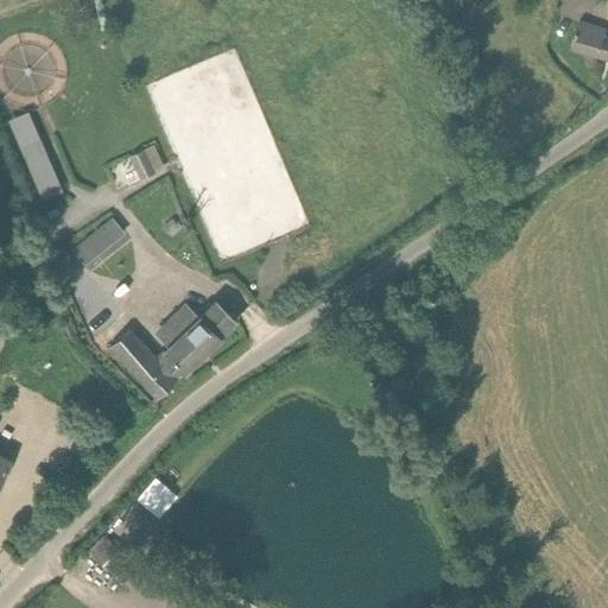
[(607,0),(561,0),(559,17),(578,21),(569,49),(607,59),(607,0)]
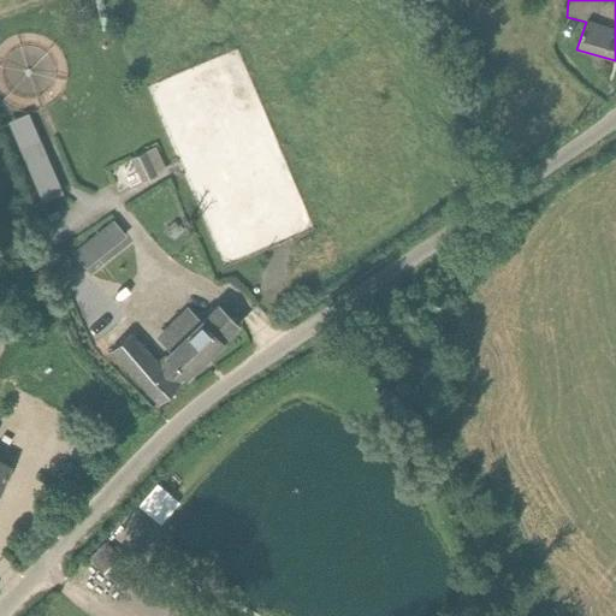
[(39,142),(19,152),(41,202),(61,194),(39,142)]
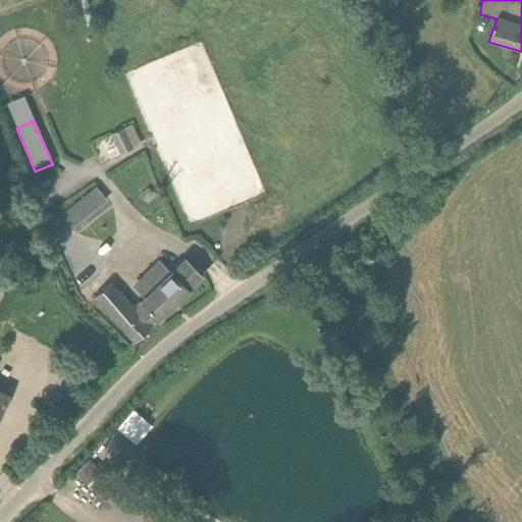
[(129,124),(108,136),(118,155),(140,144),(129,124)]
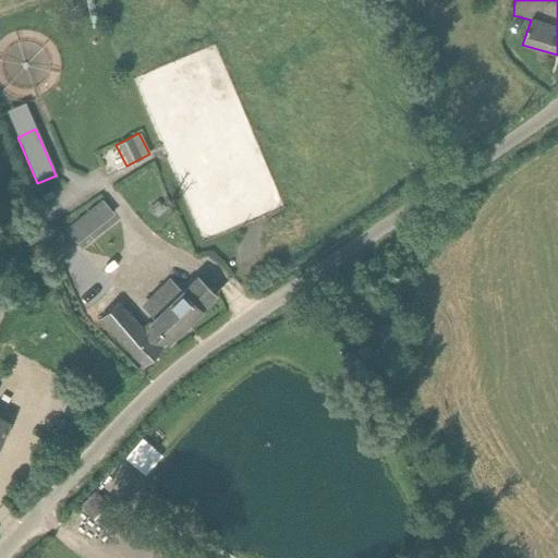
[(100,199),(64,229),(76,244),(112,214),(100,199)]
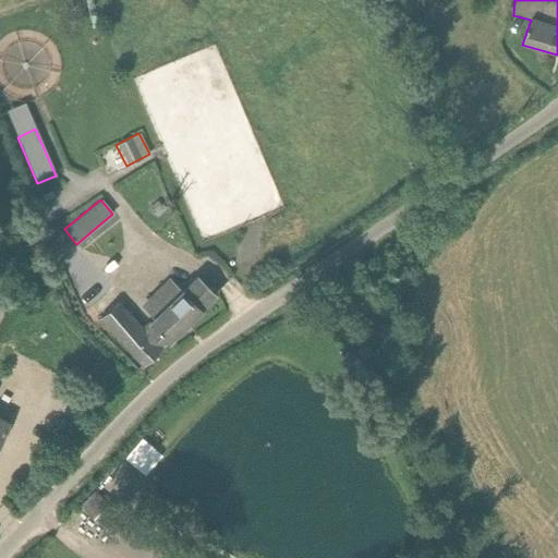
[(117,301),(97,319),(143,365),(167,341),(215,294),(195,275),(181,291),(167,278),(140,305),(152,317),(142,326),(117,301)]
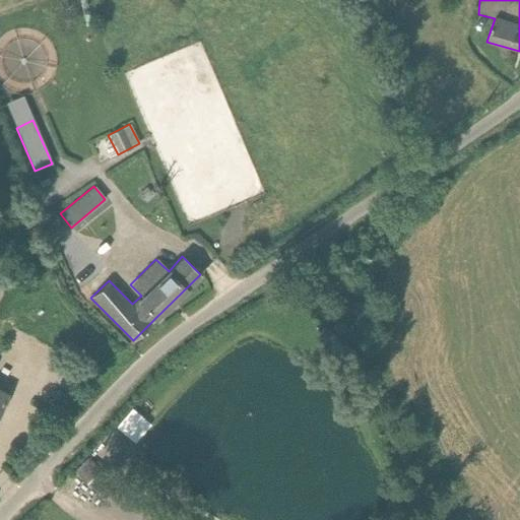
[(132,410),(116,429),(135,446),(151,427),(132,410)]
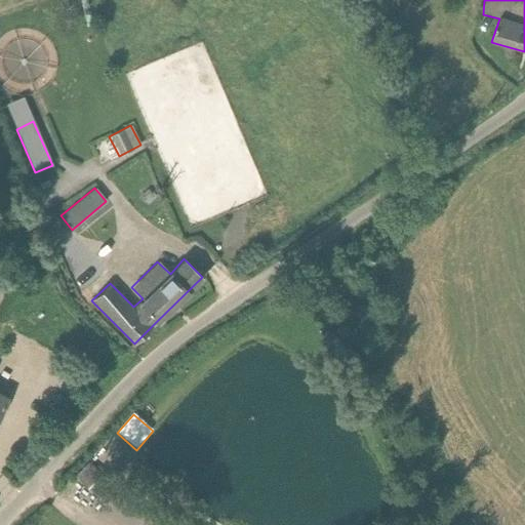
[(88,463),(75,477),(95,497),(109,484),(88,463)]
